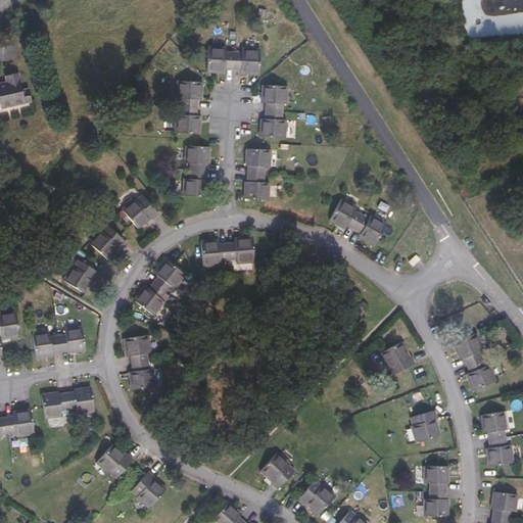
[(215,72),(217,73),(217,69),(225,70),(226,68),(233,68),(234,52),(226,51),(227,48),(208,47),(207,72),(215,72)]
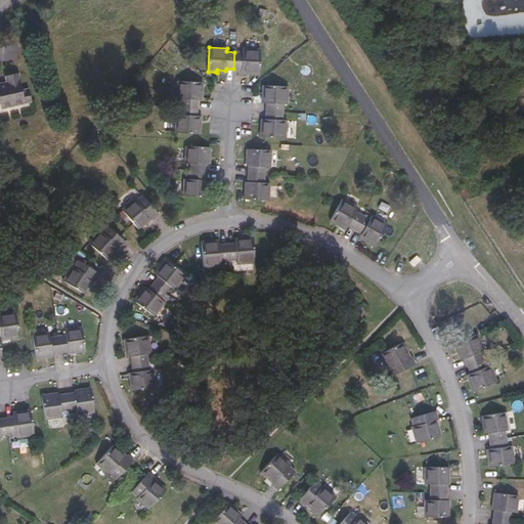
[(243,52),(234,52),(233,69),(242,69),(242,72),(250,72),(250,74),(251,74),(259,75),(261,49),(243,48),(243,52)]
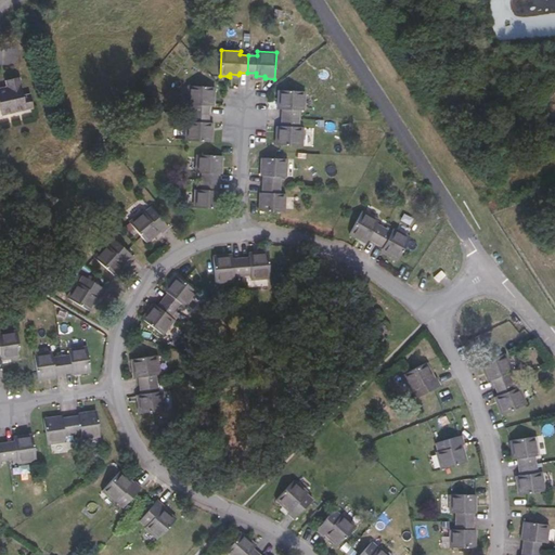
[(12,98),(0,98),(0,117),(4,117),(5,123),(36,119),(35,103),(28,104),(26,86),(11,88),(12,98)]
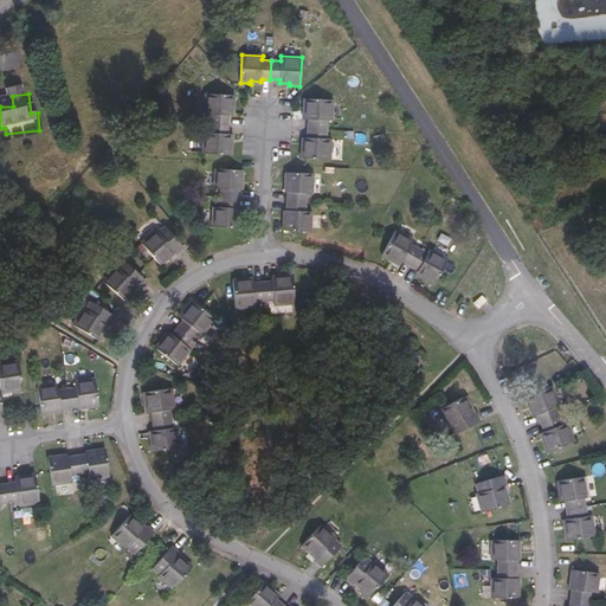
[(231,107),(233,107),(233,105),(234,95),(205,94),(205,115),(210,115),(208,124),(227,124),(229,116),(231,116),(231,107)]
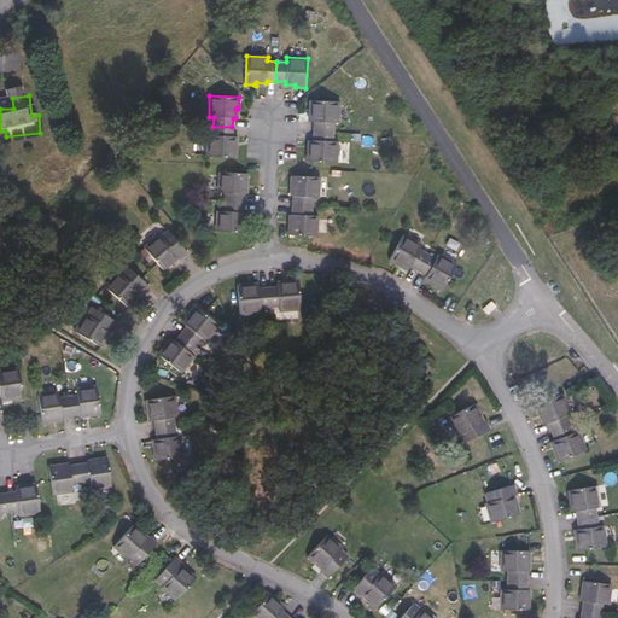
[(314,130),(333,132),(333,123),(338,123),(339,101),(310,100),(309,109),(309,111),(313,111),(312,122),(314,122),(314,130)]
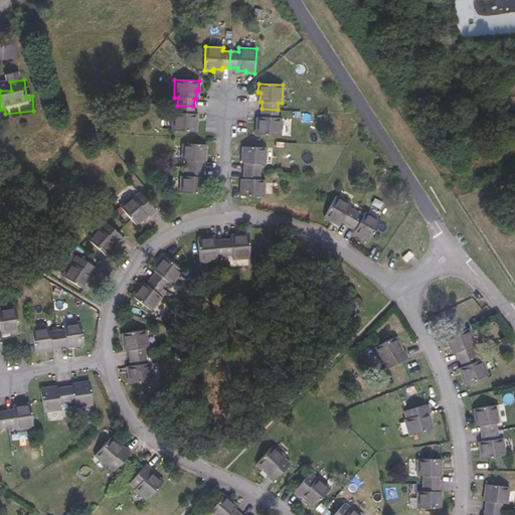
[(193,106),(177,106),(177,113),(173,113),(172,131),(196,132),(197,125),(197,122),(195,122),(195,114),(193,114),(193,106)]
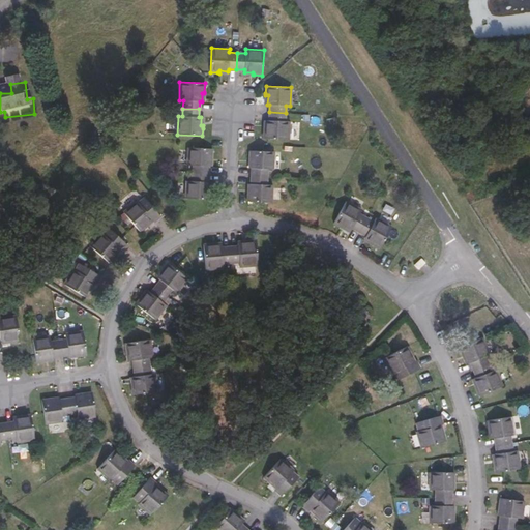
[(266,128),(264,128),(264,129),(263,139),(289,140),(290,121),(286,121),(286,113),(269,112),(268,120),(266,120),(266,128)]
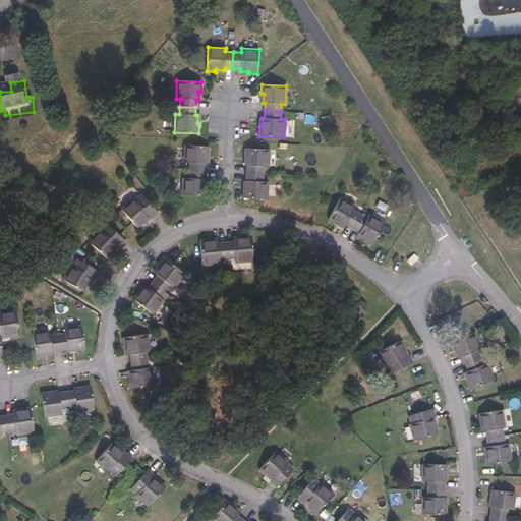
[(188,162),(188,170),(207,171),(207,163),(207,155),(209,155),(210,147),(184,146),(183,162),(188,162)]
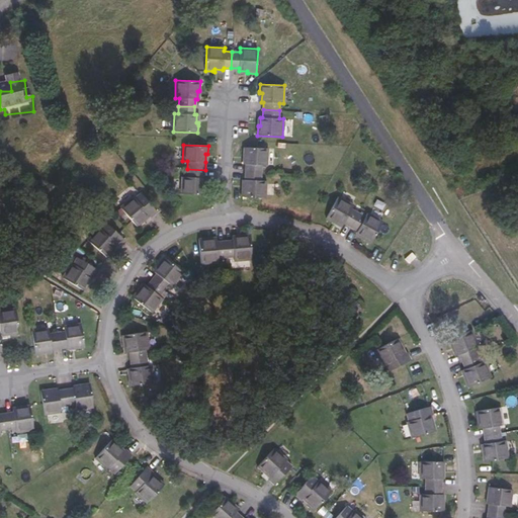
[(244,164),(244,172),(262,173),(262,165),(268,165),(268,148),(243,147),(243,156),(245,156),(244,164)]
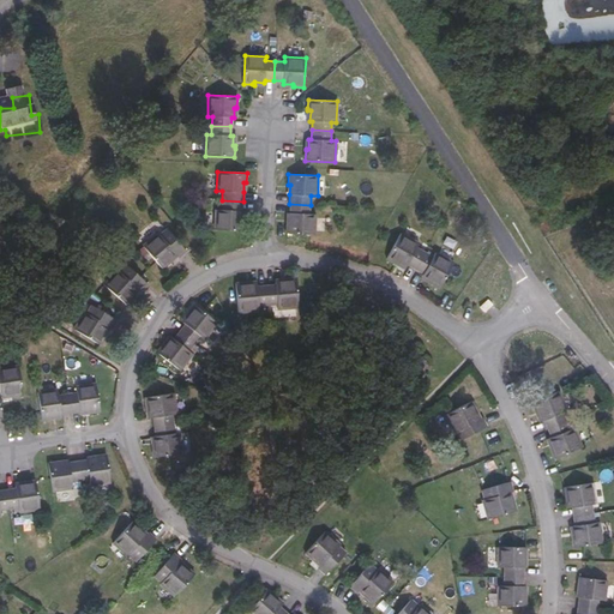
[(244,202),(222,200),(221,210),(215,210),(214,229),(244,232),(245,221),(242,221),(242,211),(244,202)]
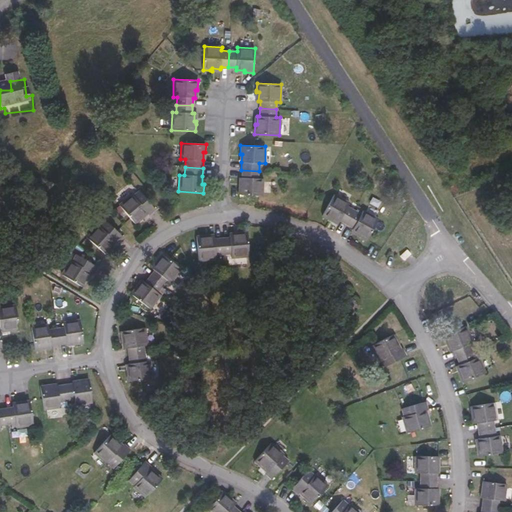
[(241,170),(241,178),(240,186),(238,186),(238,194),(263,195),(264,179),(259,178),(259,171),(241,170)]
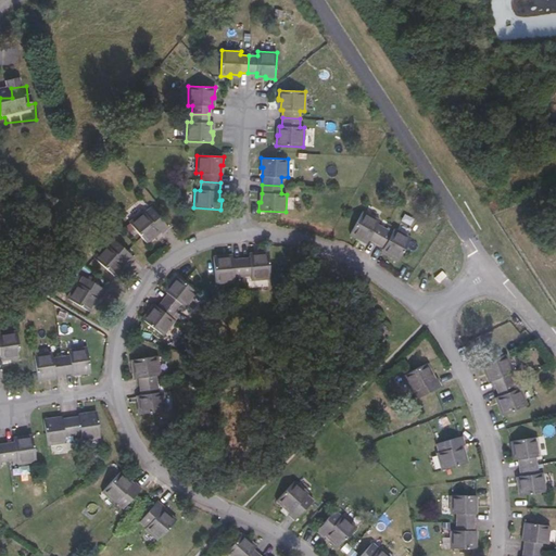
[(159,231),(161,232),(162,235),(168,228),(152,207),(146,213),(143,211),(129,223),(147,244),(154,238),(152,236),(159,231)]
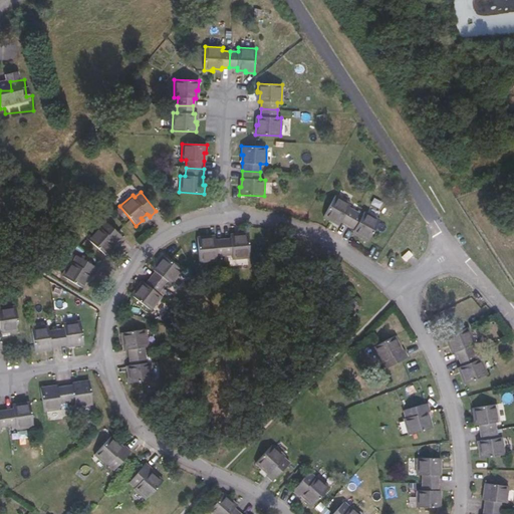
[(347,225),(355,211),(349,207),(351,204),(335,195),(323,217),(329,220),(331,221),(332,220),(340,224),(341,222),(347,225)]
